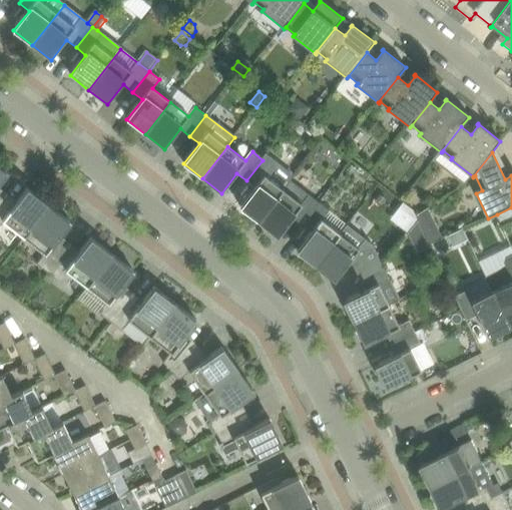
[(240,207),(260,222),(284,191),(266,177),(273,168),(263,160),(246,180),(256,188),(240,207)]
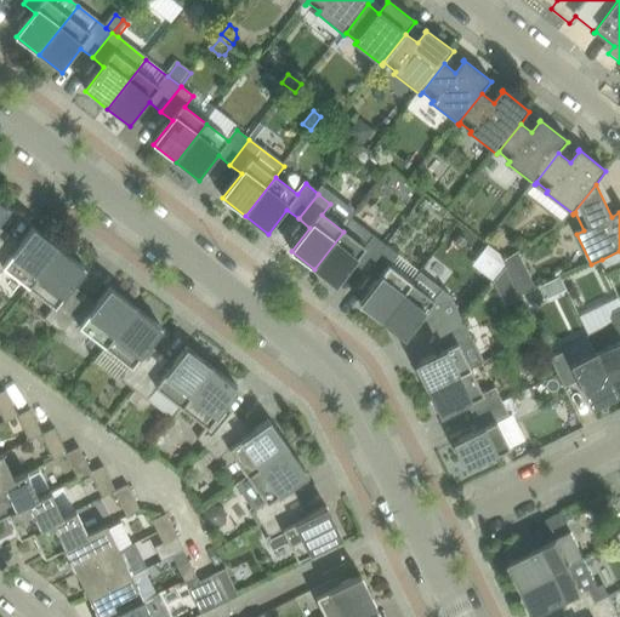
[(0,249),(5,243),(0,238),(0,224),(11,211),(0,203),(0,249)]
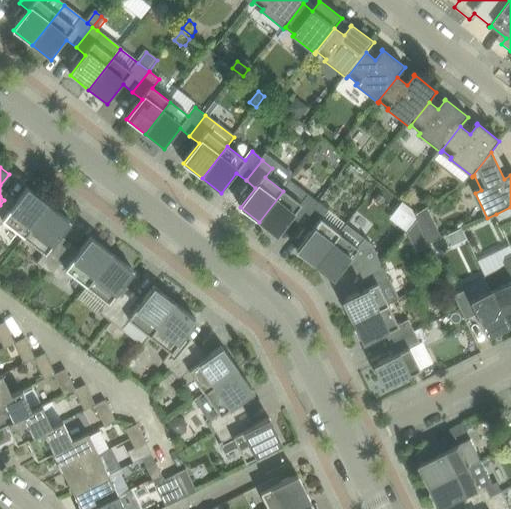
[(283,191),(259,222),(278,237),(293,217),(303,225),(319,204),(308,196),(290,182),(283,191)]
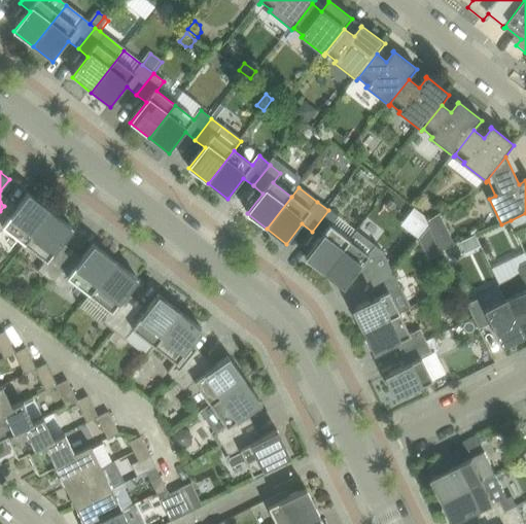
[(0,234),(4,229),(26,246),(51,212),(29,195),(14,214),(4,206),(0,211),(0,234)]
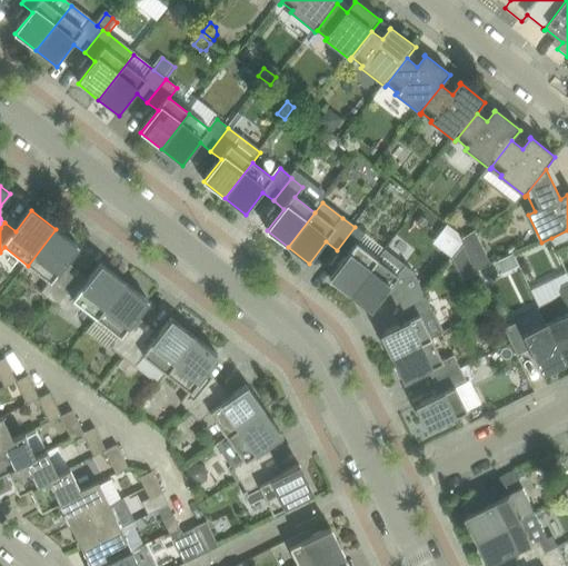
[(330,280),(350,297),(378,261),(358,246),(366,236),(355,227),(337,250),(347,258),(330,280)]
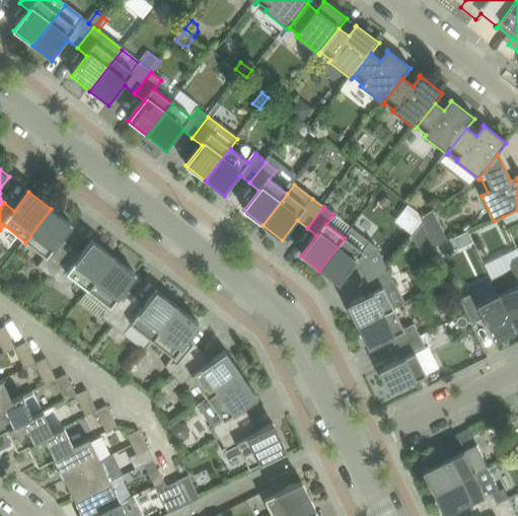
[(409,207),(405,210),(424,224),(422,221),(419,214),(409,207)]
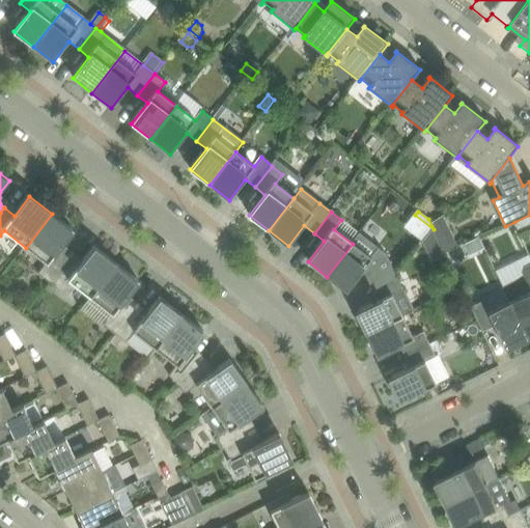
[(39,275),(50,283),(70,258),(59,251),(75,231),(52,214),(26,248),(48,265),(39,275)]
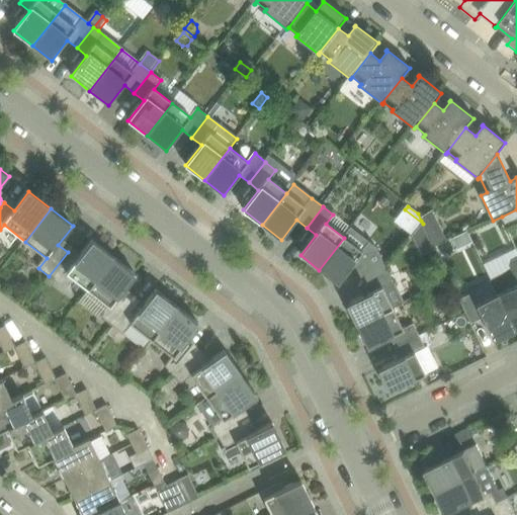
[(516,209),(502,217),(507,228),(516,223),(516,209)]
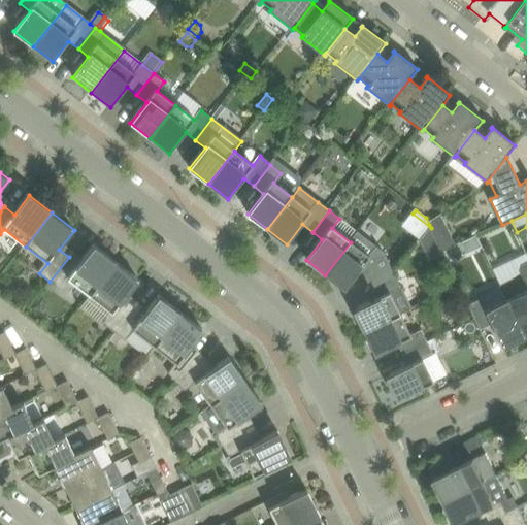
[(455,247),(440,218),(429,225),(431,228),(443,253),(455,247)]
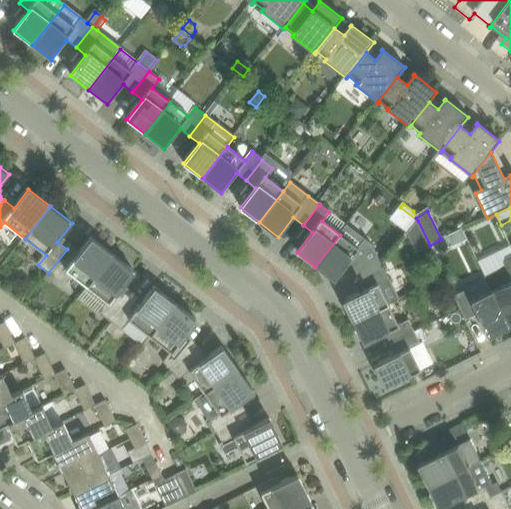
[(430,245),(418,221),(408,233),(417,253),(431,247),(430,245)]
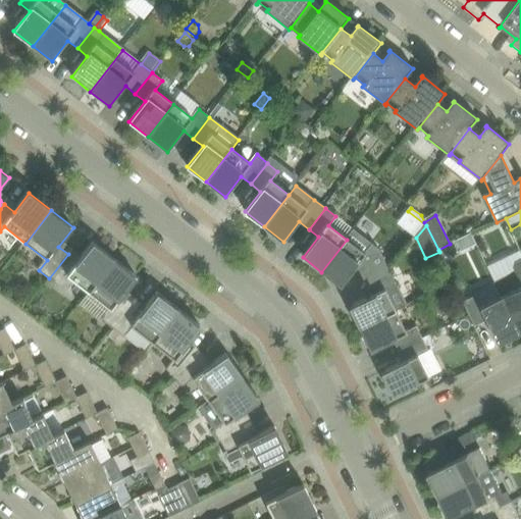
[(346,242),(321,272),(341,287),(357,266),(367,286),(376,280),(378,275),(389,270),(379,251),(372,245),(354,230),(347,240),(346,242)]
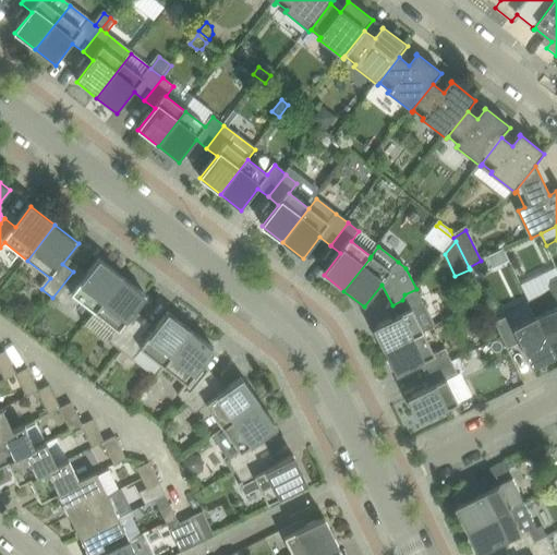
[(73,272),(52,298),(53,299),(61,304),(64,308),(72,313),(81,302),(96,314),(123,279),(99,260),(84,280),(73,272)]
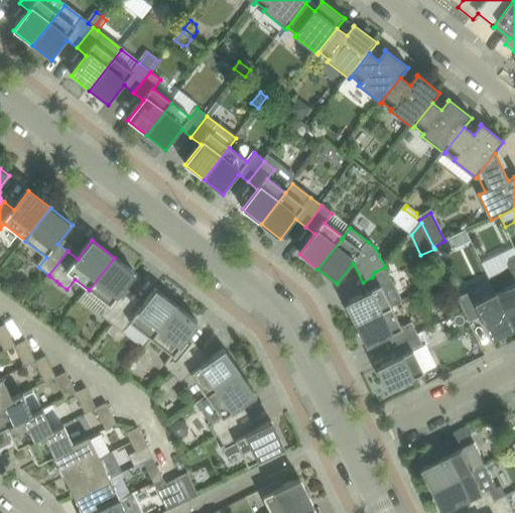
[(102,316),(112,326),(131,301),(121,293),(136,274),(114,258),(89,290),(109,306),(102,316)]
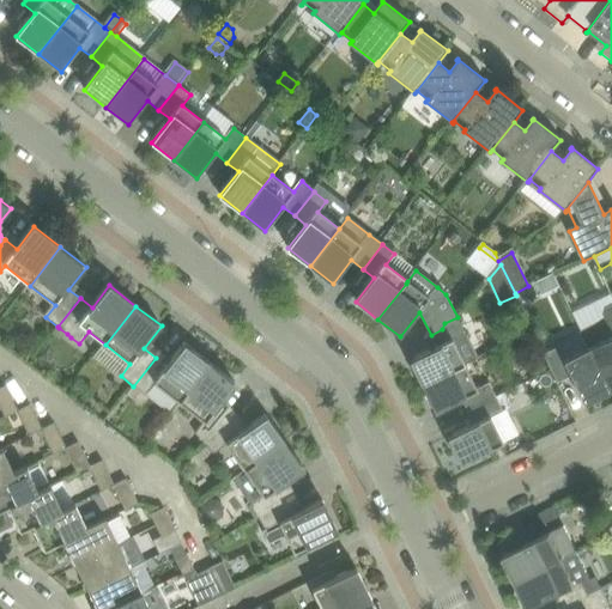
[(606,321),(581,333),(589,349),(611,393),(611,306),(606,310),(604,316),(606,321)]
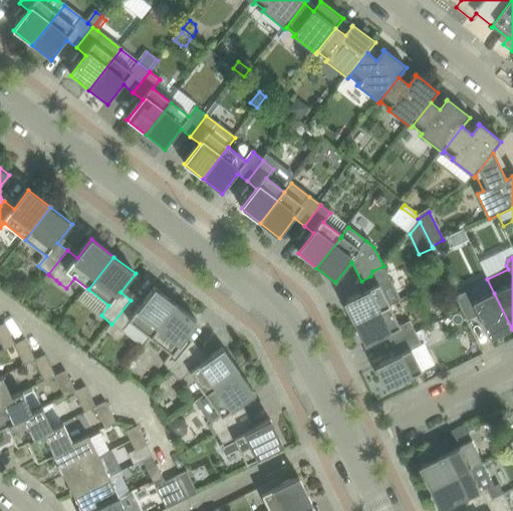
[(366,292),(343,303),(354,325),(391,307),(401,302),(391,281),(383,266),(372,271),(370,276),(361,281),(366,292)]
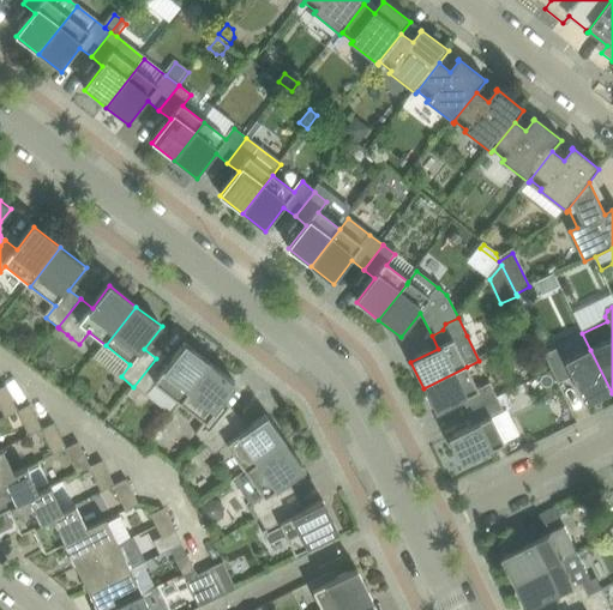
[(59,328),(53,336),(59,340),(60,342),(61,342),(67,334),(59,328)]
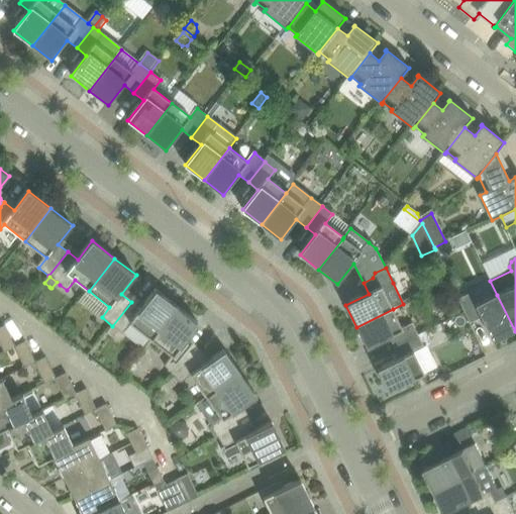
[(472,295),(459,300),(462,306),(471,324),(482,319),(493,341),(515,331),(497,295),(490,281),(470,291),(472,295)]
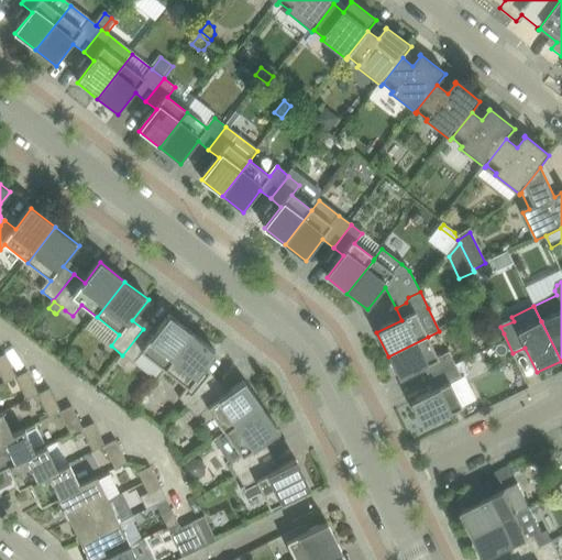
[(143,353),(166,371),(194,336),(169,317),(154,337),(143,329),(122,355),(134,364),(143,353)]
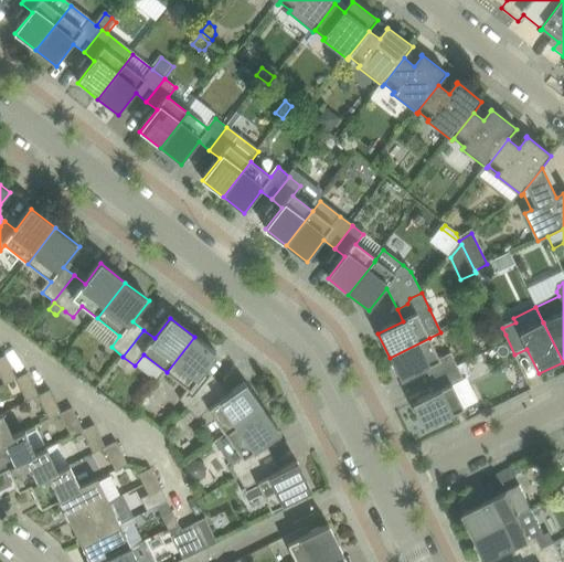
[(181,402),(190,411),(213,388),(202,375),(219,356),(194,337),(167,372),(189,391),(181,402)]
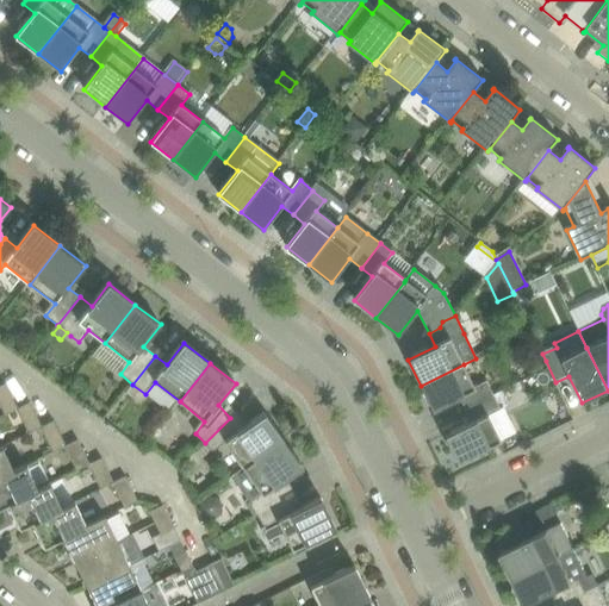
[(464,364),(421,386),(433,411),(460,398),(466,411),(495,397),(491,389),(488,382),(476,388),(464,364)]
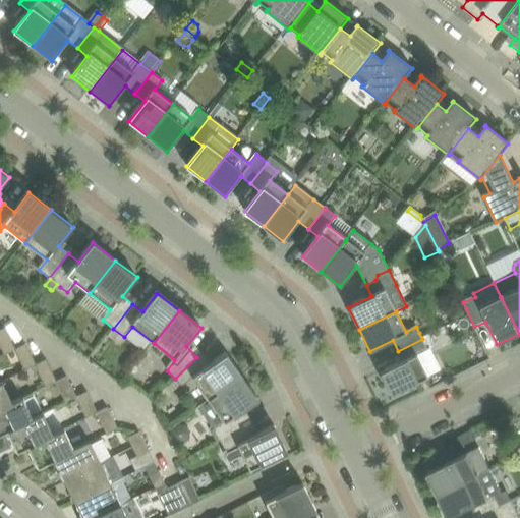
[(0,333),(0,346),(5,357),(15,351),(16,351),(6,330),(0,333)]
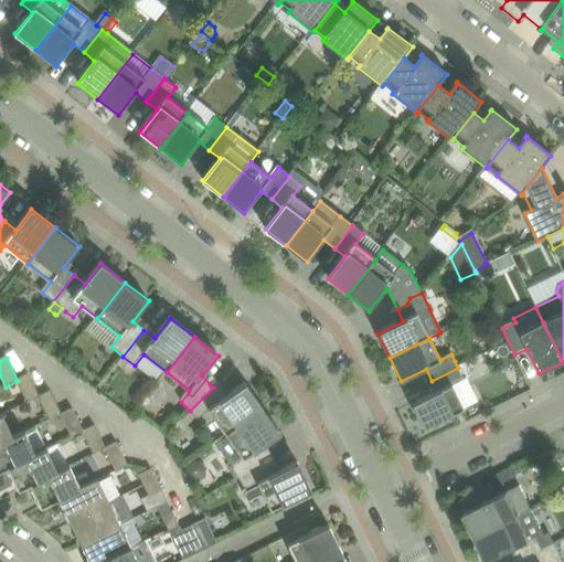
[(458,368),(432,381),(438,393),(413,405),(425,430),(479,403),(467,378),(464,380),(458,368)]
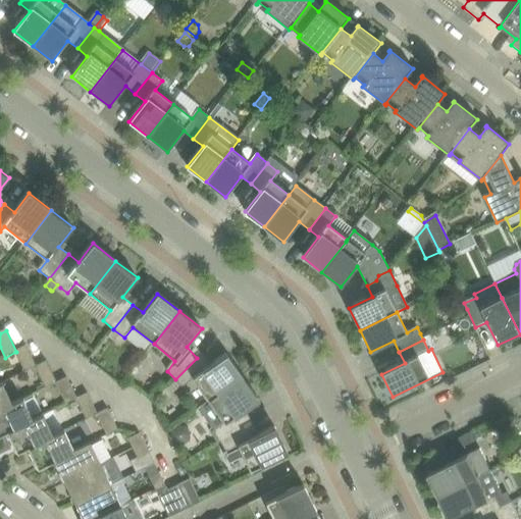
[(16,352),(15,352),(25,373),(36,368),(37,367),(27,347),(16,352)]
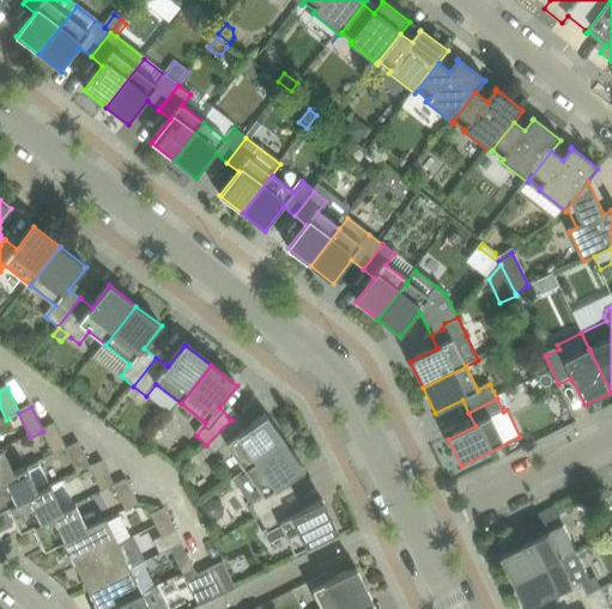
[(228,446),(246,472),(286,443),(267,416),(244,432),(231,420),(206,445),(216,455),(228,446)]
